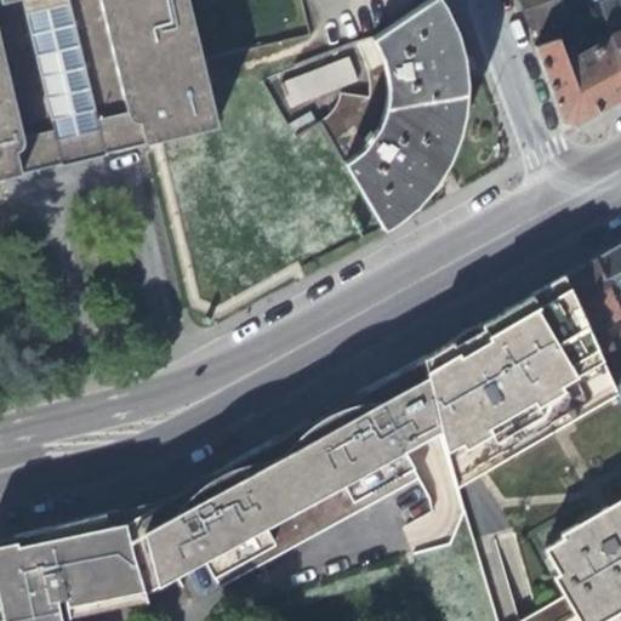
[(0,0),(0,181),(220,130),(191,0),(0,0)]
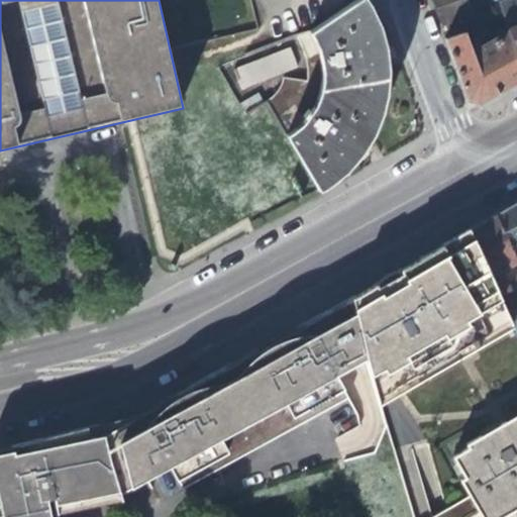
[(377,20),(374,14),(373,12),(367,0),(359,0),(311,31),(314,38),(315,50),(313,63),(308,77),(306,83),(283,80),(282,86),(278,97),(276,100),(272,104),(267,107),(319,195),(326,190),(339,180),(348,172),(354,165),(362,157),(368,147),(375,134),(379,124),(384,108),(386,95),(387,79),(387,67),(386,54),(383,39),(382,34),(377,20)]
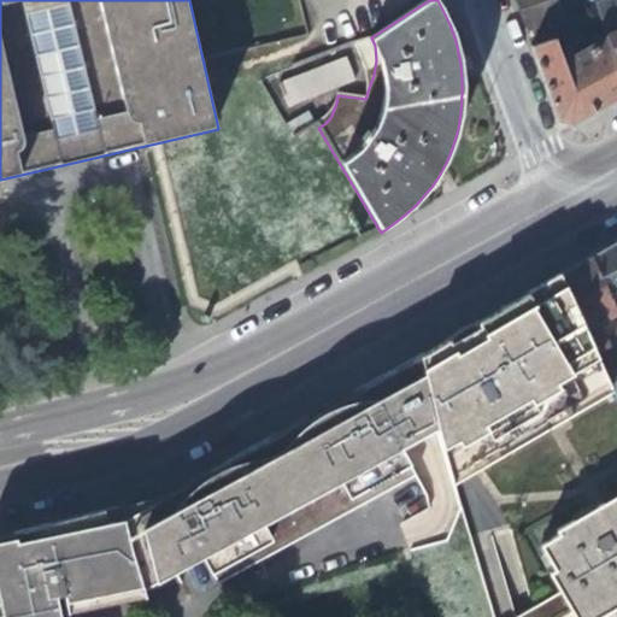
[(516,0),(519,9),(528,29),(563,15),(556,0),(516,0)]
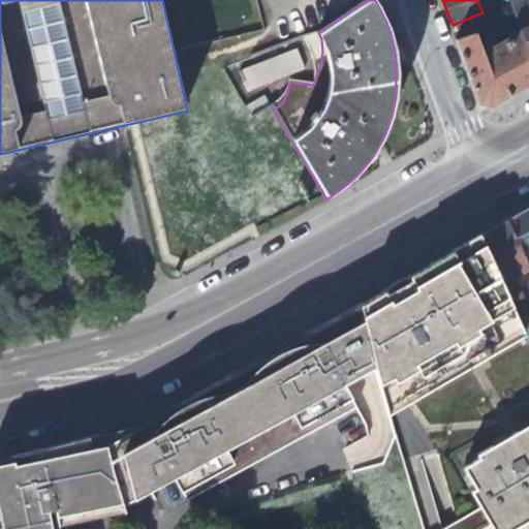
[(516,0),(509,2),(521,33),(528,56),(528,28),(528,29),(526,23),(528,12),(528,7),(526,0),(516,0)]
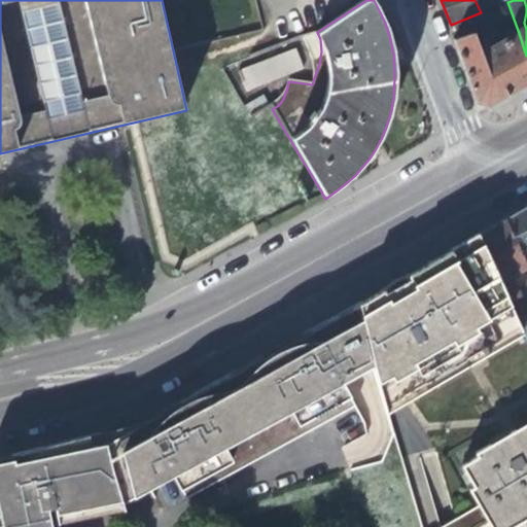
[(511,94),(526,83),(526,56),(519,33),(494,45),(491,38),(486,41),(489,48),(479,54),(471,32),(452,39),(475,102),(484,108),(511,94)]
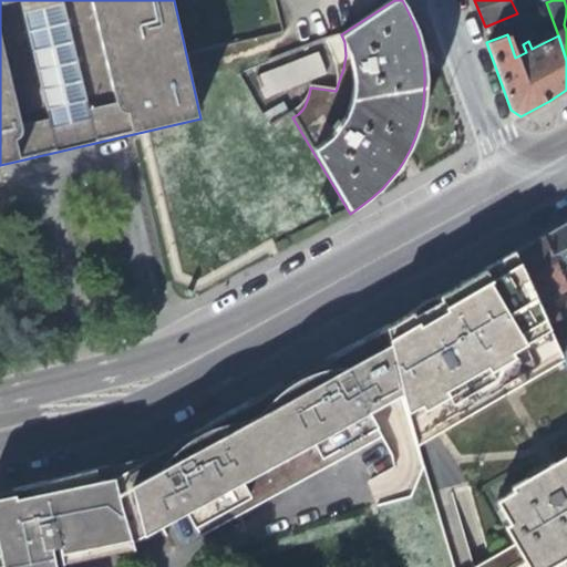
[(275,74),(284,94),(326,74),(316,55),(275,74)]
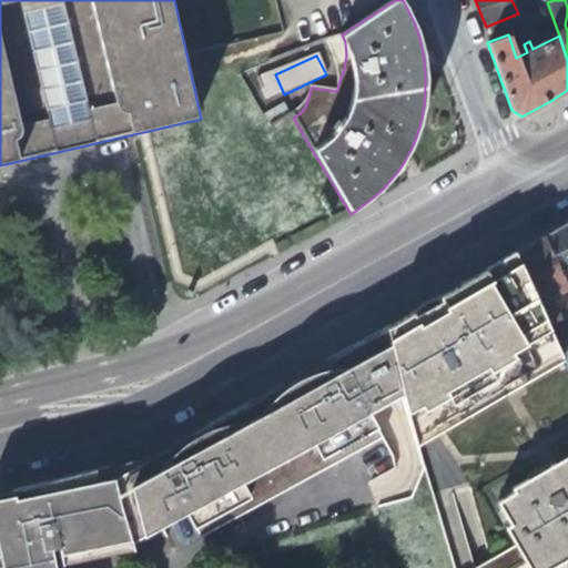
[(567,223),(544,237),(567,288),(567,223)]
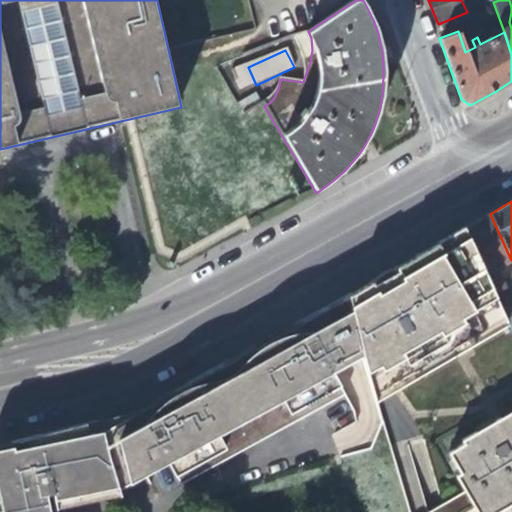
[(497,269),(511,262),(511,260),(490,214),(465,228),(466,231),(492,286),(502,281),(497,269)]
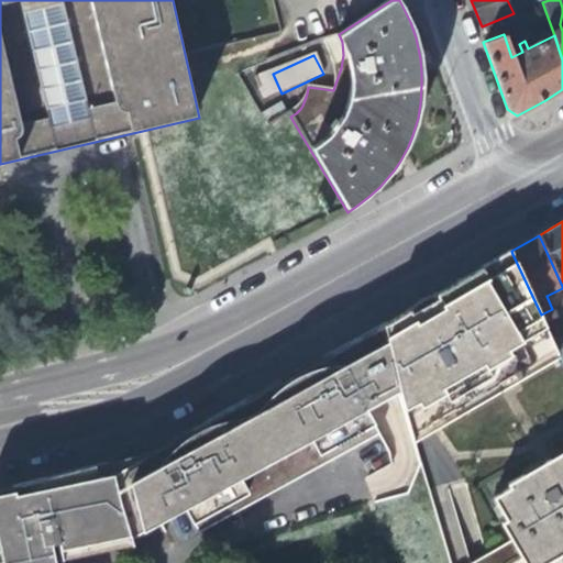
[(415,446),(562,360),(555,345),(548,328),(541,315),(512,254),(445,293),(437,298),(432,297),(411,309),(409,313),(381,330),(398,389),(415,446)]
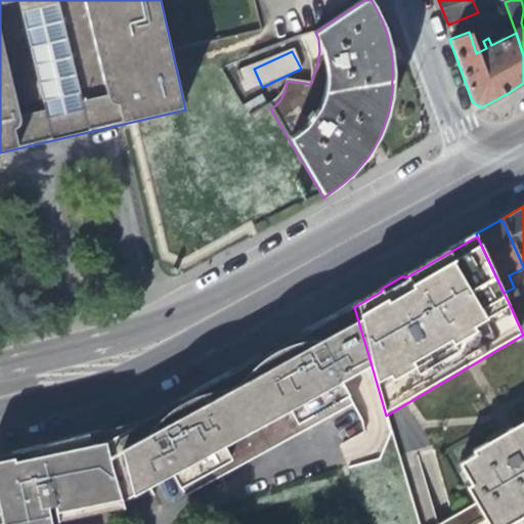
[(190,491),(302,431),(349,405),(353,402),(342,380),(340,379),(342,378),(370,362),(354,307),(352,304),(323,319),(304,330),(256,355),(207,383),(159,409),(171,435),(190,491)]
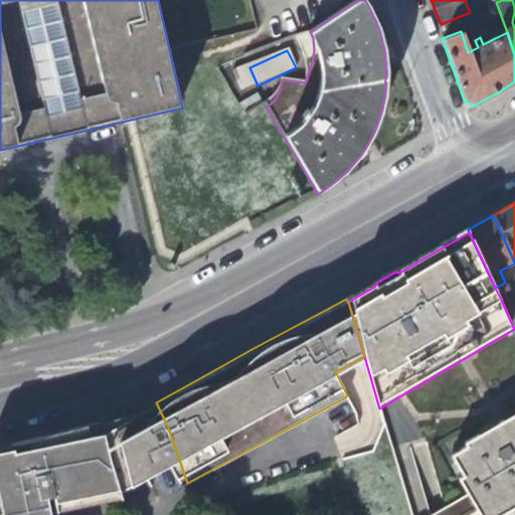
[(168,427),(156,402),(139,411),(152,436),(143,441),(153,471),(167,464),(180,487),(187,483),(168,427)]
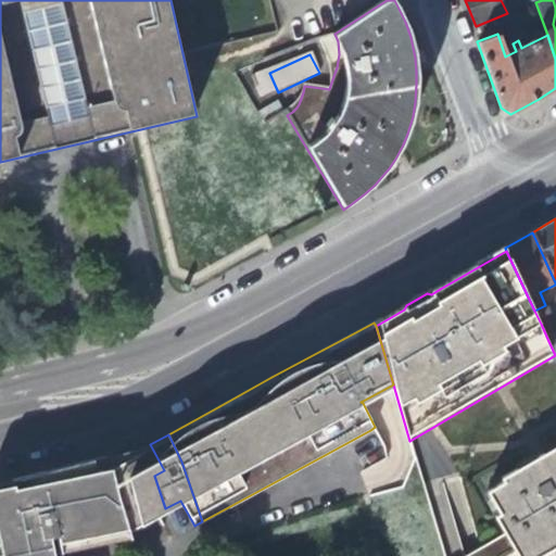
[(164,470),(150,444),(138,452),(111,466),(119,496),(128,523),(129,528),(165,508),(154,476),(164,470)]
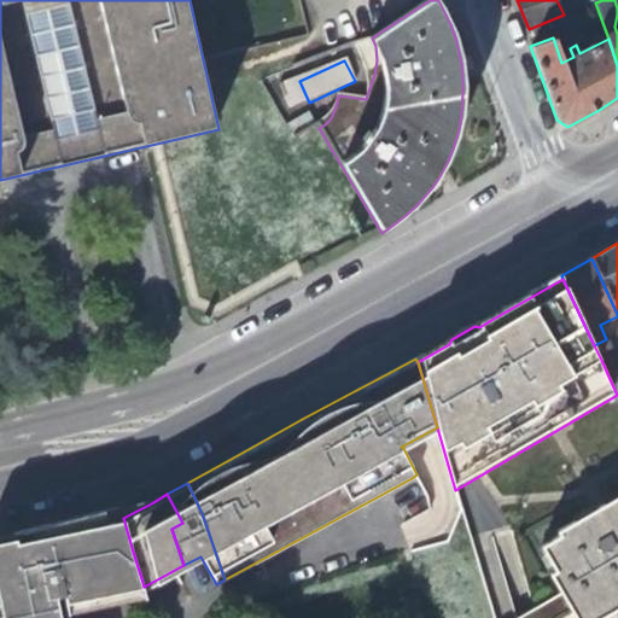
[(617,617),(617,499),(558,535),(560,538),(542,548),(557,573),(551,577),(561,598),(524,617),(617,617)]
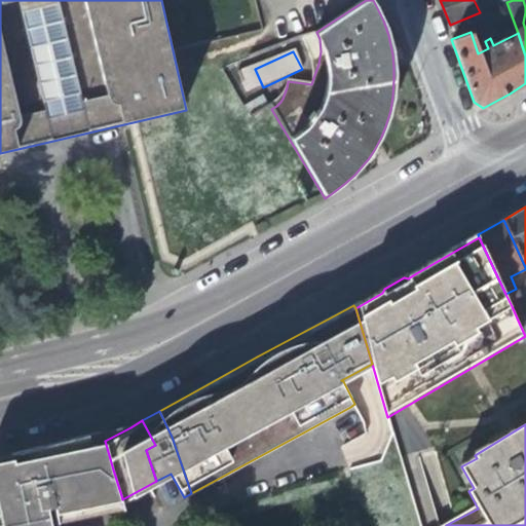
[(113,470),(105,441),(101,429),(70,438),(37,446),(10,452),(0,454),(0,524),(32,517),(34,525),(60,525),(57,511),(62,510),(121,495),(113,470)]
